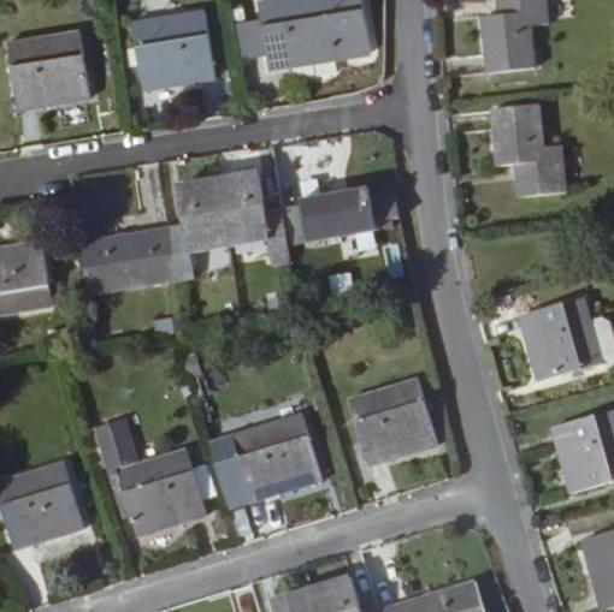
[(370,49),(361,0),(258,0),(260,18),(266,51),(269,65),(370,49)]
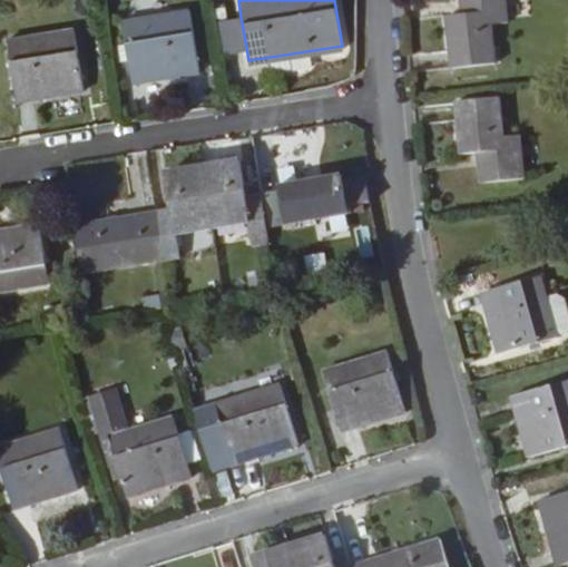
[(444,18),(450,68),(495,65),(492,28),(508,27),(503,0),(459,0),(461,16),(444,18)]
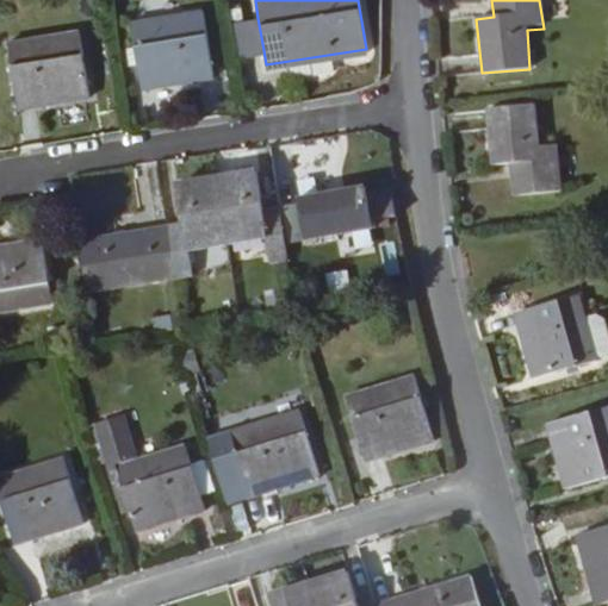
[(130,19),(141,85),(215,74),(204,7),(130,19)]
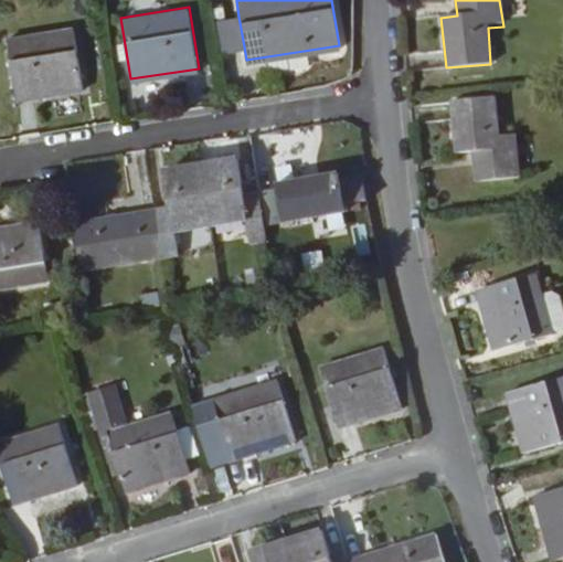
[(244,46),(238,17),(218,20),(222,49),(244,46)]
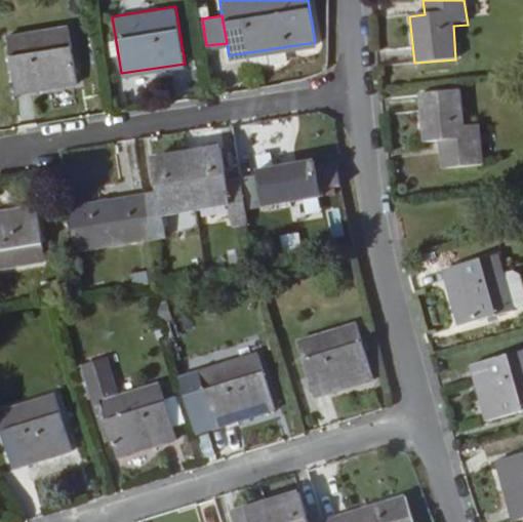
[(66,24),(5,34),(14,90),(76,81),(66,24)]
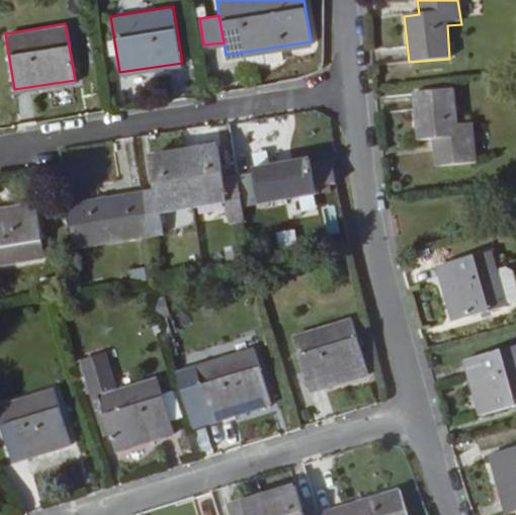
[(432,148),(435,175),(476,171),(471,132),(457,134),(454,99),(413,102),(417,150),(432,148)]
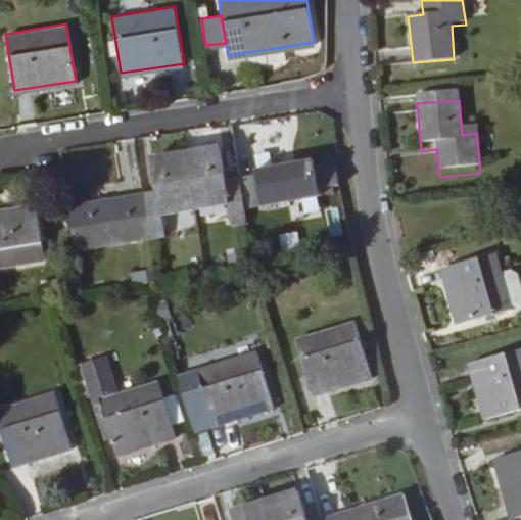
[(224,181),(219,146),(183,152),(192,207),(228,202),(230,222),(243,220),(237,178),(224,181)]
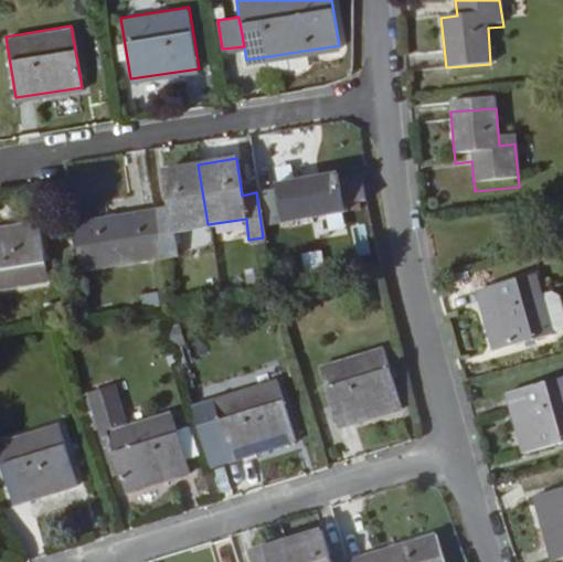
[(208,224),(198,165),(162,170),(168,208),(152,210),(159,254),(176,252),(172,230),(208,224)]
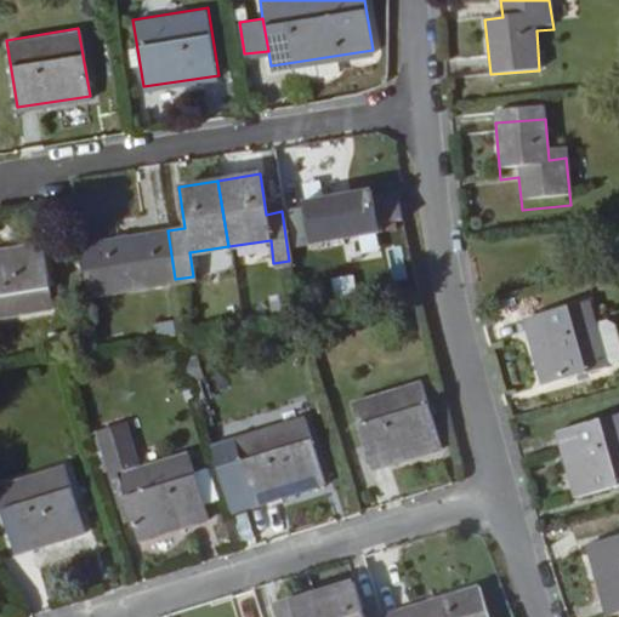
[(372,196),(370,189),(302,200),(308,241),(376,230),(375,222),(372,196)]
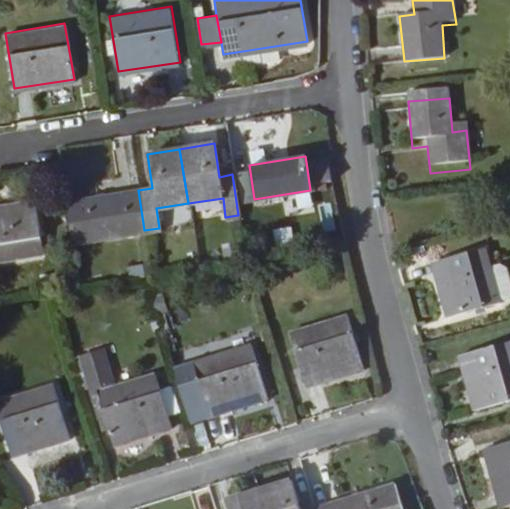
[(329,180),(326,159),(306,162),(309,183),(329,180)]
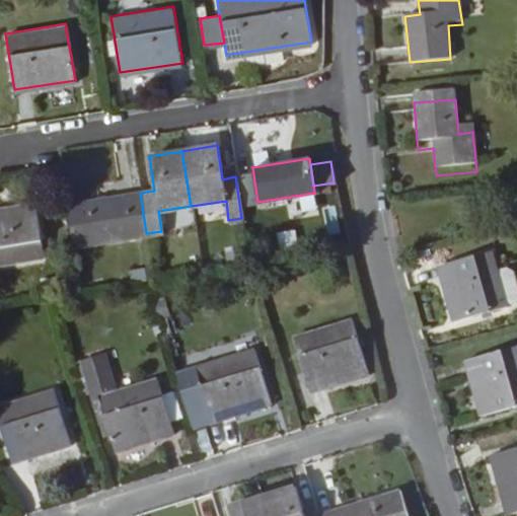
[(146,233),(140,193),(65,205),(71,245),(146,233)]
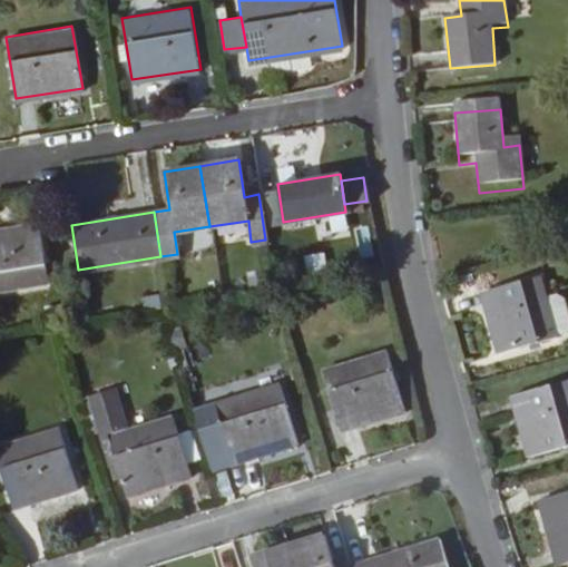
[(0,290),(47,283),(37,224),(0,230),(0,290)]
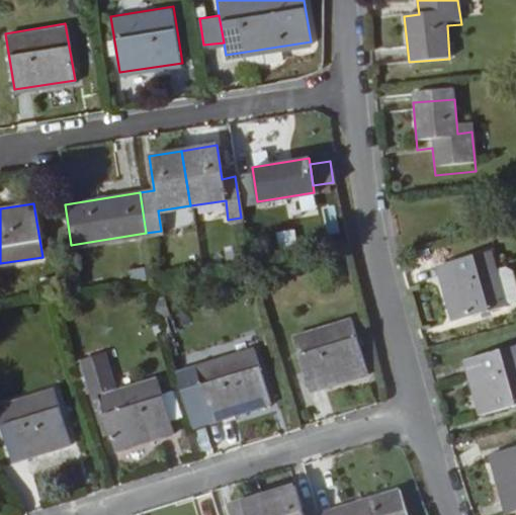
[(497,270),(491,251),(438,265),(452,320),(506,306),(505,305),(497,270)]
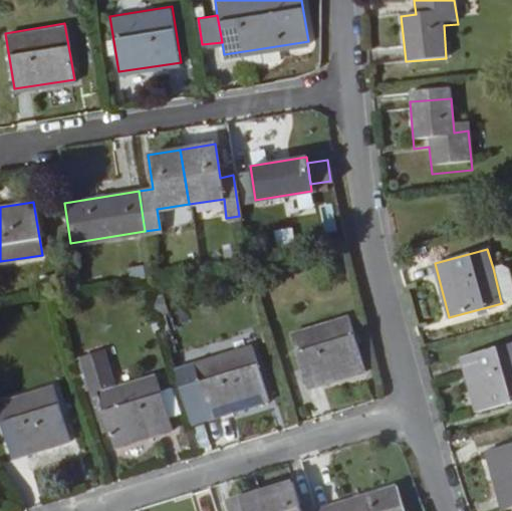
[(126,262),(128,275),(152,275),(151,262),(126,262)]
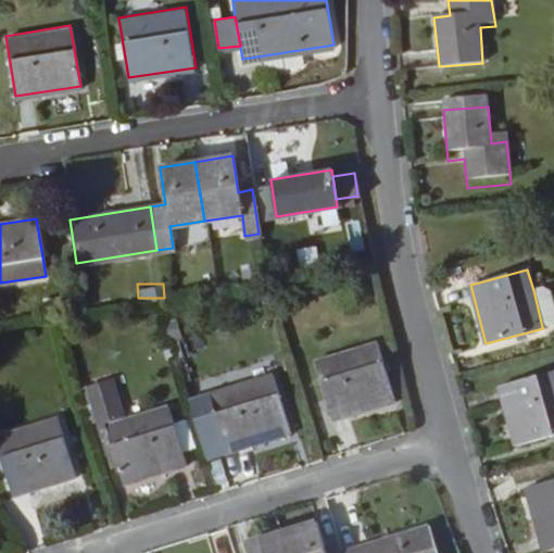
[(553,321),(553,306),(550,291),(543,288),(533,290),(542,327),(553,324),(553,321)]
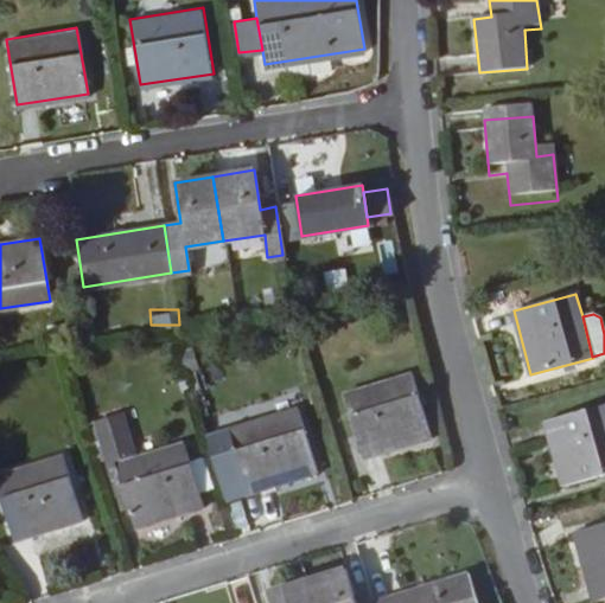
[(412,371),(342,392),(362,456),(432,435),(412,371)]
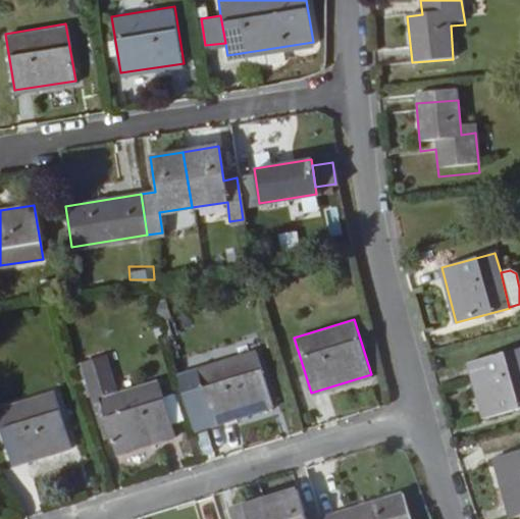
[(510,351),(507,340),(482,347),(485,357),(510,351)]
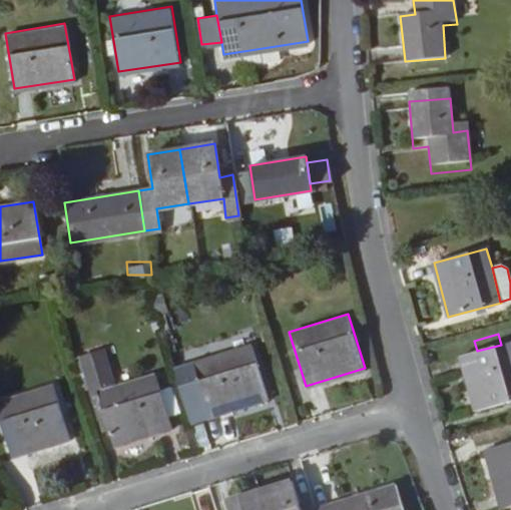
[(510,400),(510,342),(501,345),(477,351),(459,356),(474,410),(510,400)]
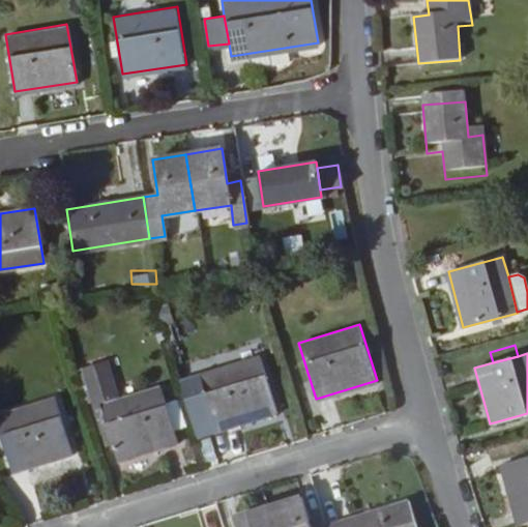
[(200,373),(216,430),(276,411),(259,355),(200,373)]
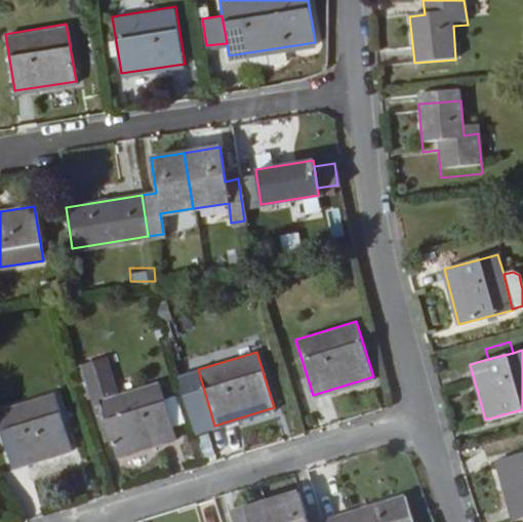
[(98,400),(115,456),(175,438),(158,382),(98,400)]
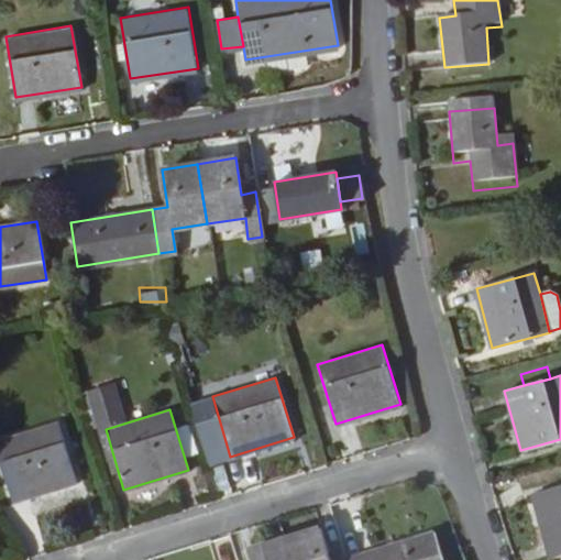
[(0,460),(12,501),(74,482),(56,423),(0,438),(0,460)]
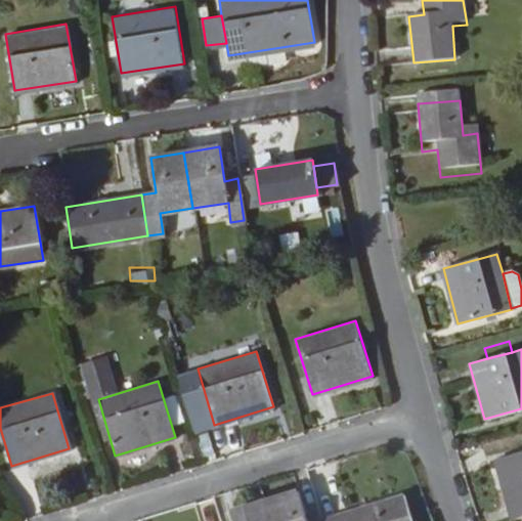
[(521,452),(495,460),(511,520),(521,516),(521,452)]
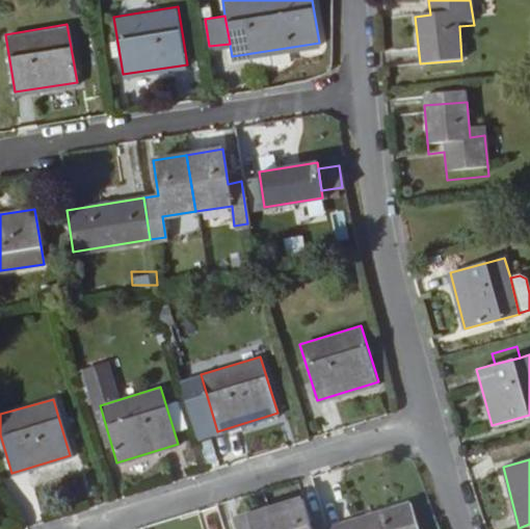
[(312,528),(308,513),(303,502),(269,512),(274,528),(312,528)]
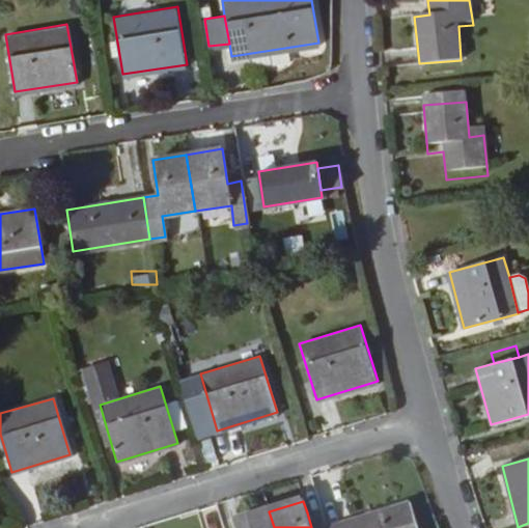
[(417,527),(411,505),(335,527),(417,527)]
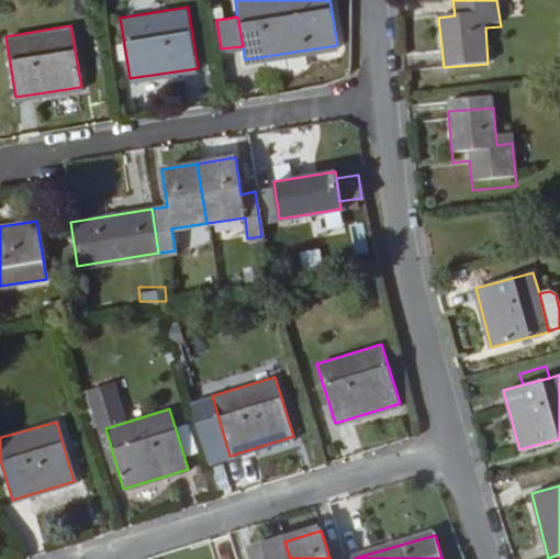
[(345,558),(338,538),(325,543),(329,558),(345,558)]
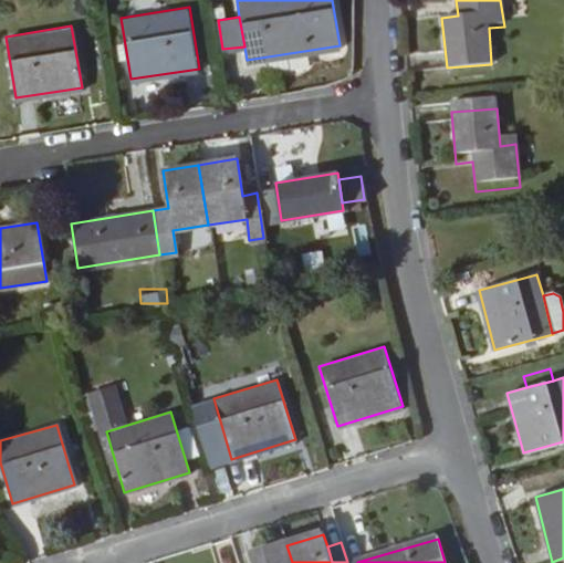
[(292,562),(286,545),(252,556),(253,562),(292,562)]
